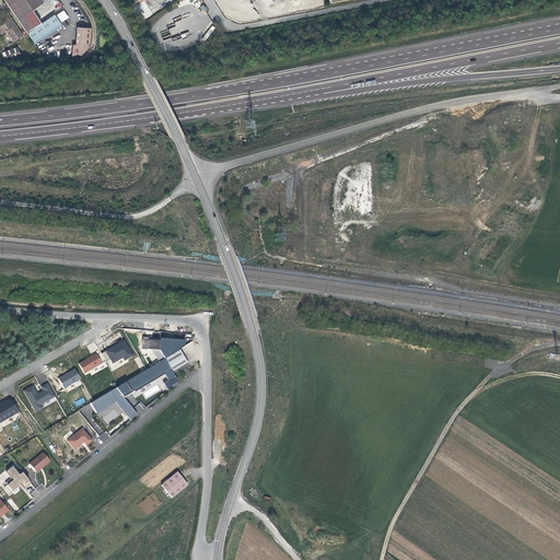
[(3,0),(19,22),(26,15),(44,3),(42,0),(3,0)]
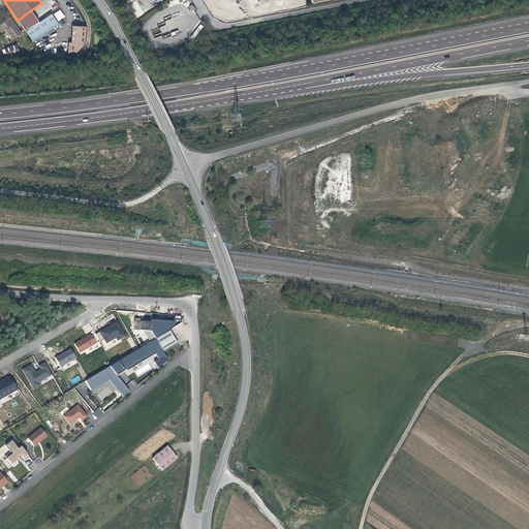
[(58,21),(64,17),(60,10),(54,14),(58,21)]
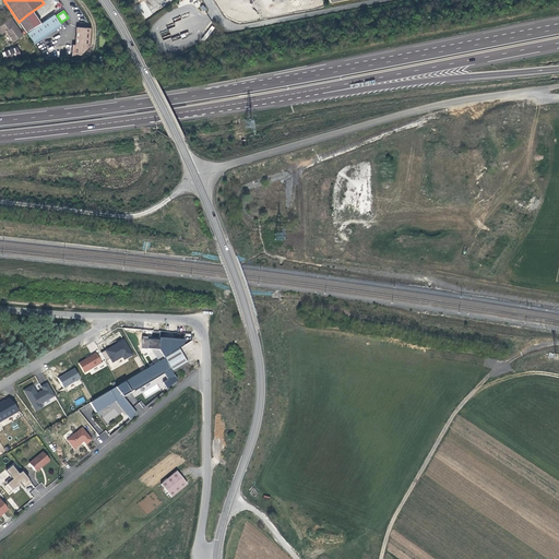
[(26,34),(34,45),(61,26),(54,14),(35,28),(26,34)]
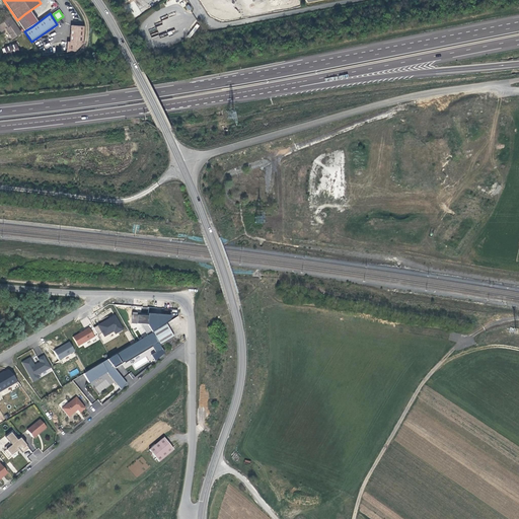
[(17,20),(24,31),(32,26),(24,14),(17,20)]
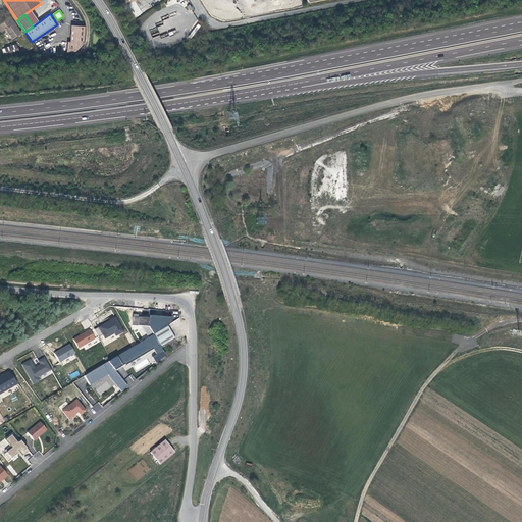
[(6,31),(13,40),(21,35),(10,18),(0,24),(0,31),(1,33),(6,31)]
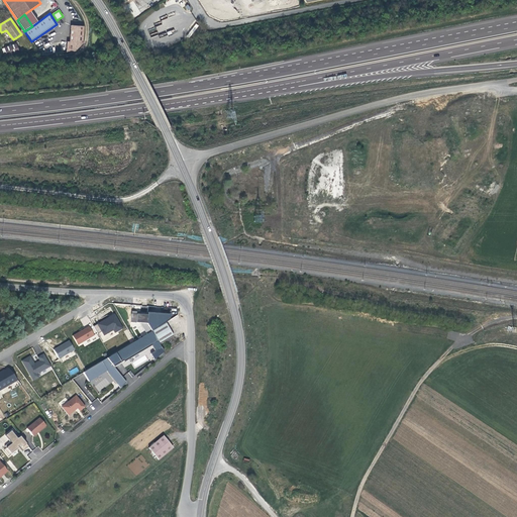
[(71,52),(74,50),(82,43),(85,27),(71,25),(68,41),(66,41),(64,53),(71,52)]
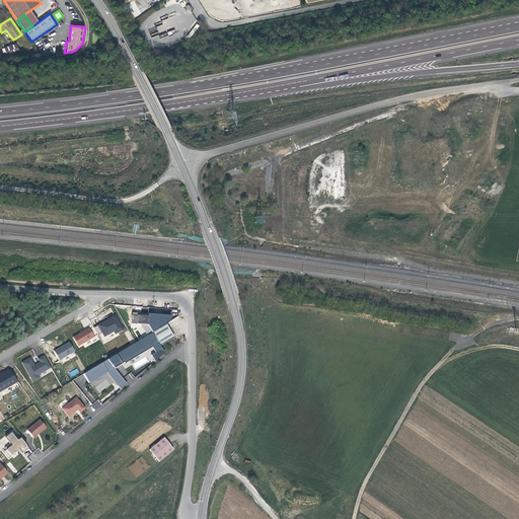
[(3,48),(6,55),(19,51),(17,44),(3,48)]
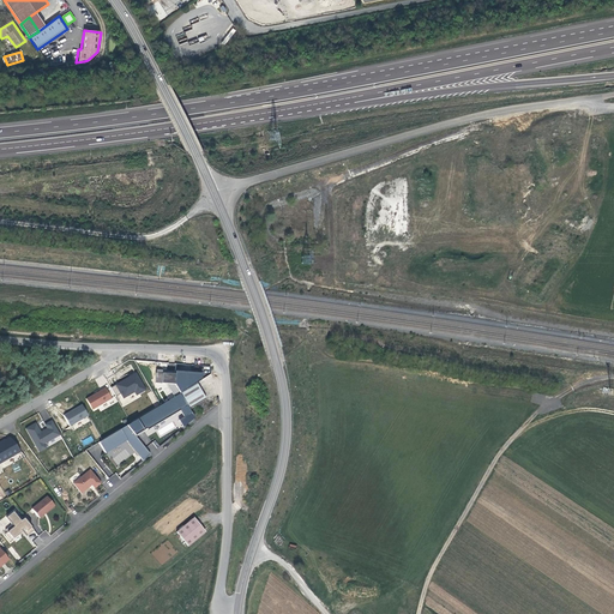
[(137,373),(116,385),(124,398),(136,392),(137,396),(146,390),(137,373)]
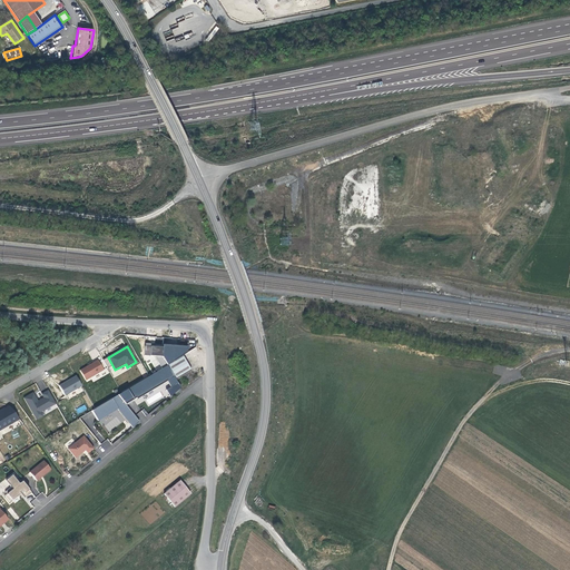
[(167,366),(176,381),(192,371),(183,356),(167,366)]
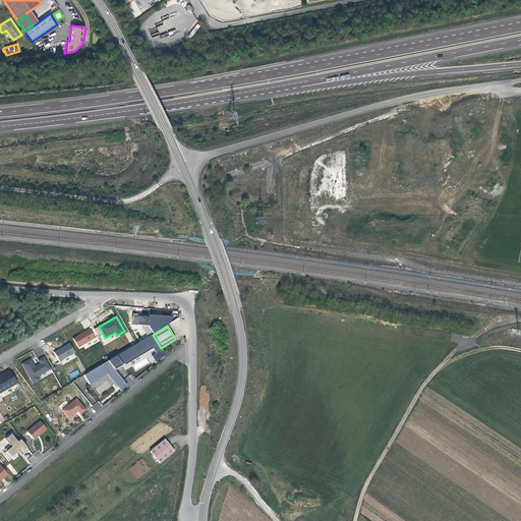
[(90,329),(73,338),(78,347),(95,338),(90,329)]
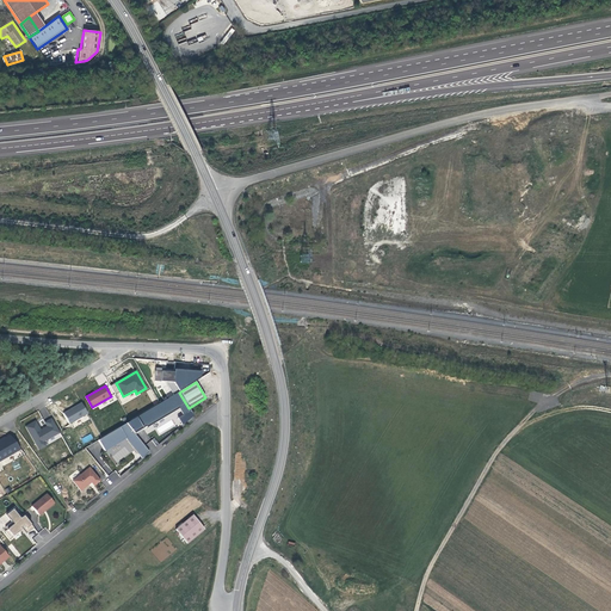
[(181,426),(193,417),(189,408),(179,393),(125,424),(134,434),(146,427),(147,429),(179,408),(183,415),(178,418),(181,426)]
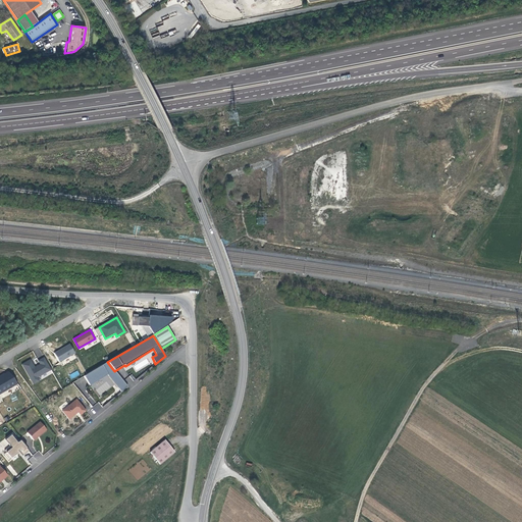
[(70,344),(54,353),(59,363),(75,354),(70,344)]
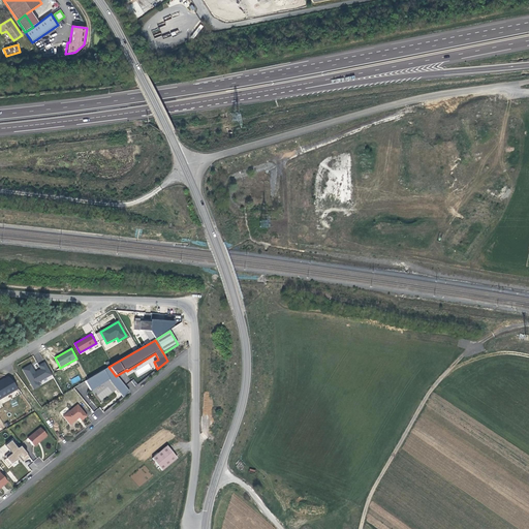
[(31,365),(23,369),(33,391),(40,386),(38,382),(53,375),(44,361),(38,365),(40,369),(35,372),(31,365)]
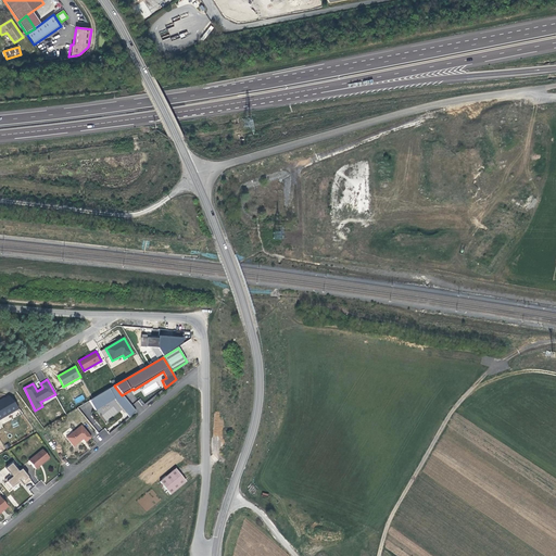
[(128,418),(136,412),(123,396),(122,395),(114,386),(89,401),(95,409),(114,397),(116,401),(115,402),(128,418)]
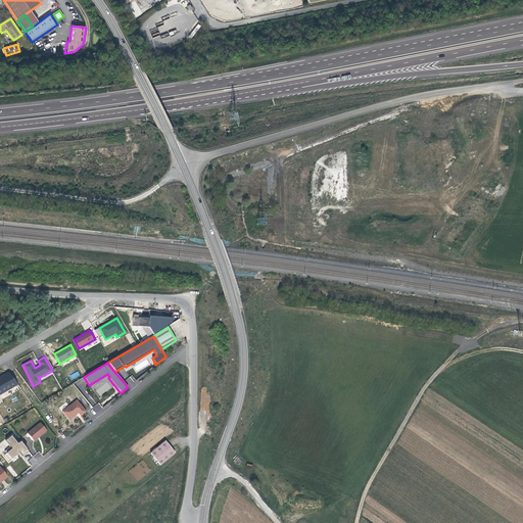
[(10,371),(0,376),(0,394),(17,385),(10,371)]
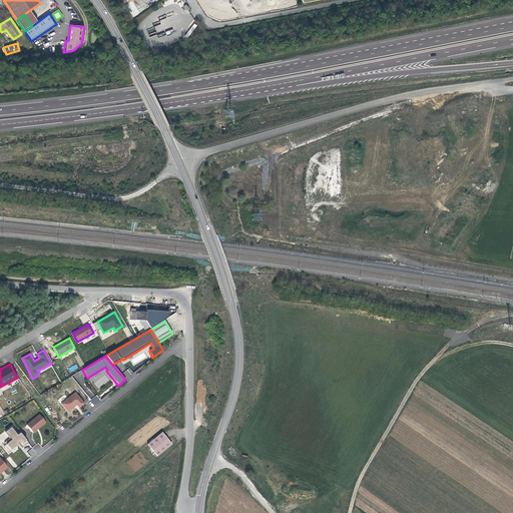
[(70,373),(78,369),(76,364),(68,369),(70,373)]
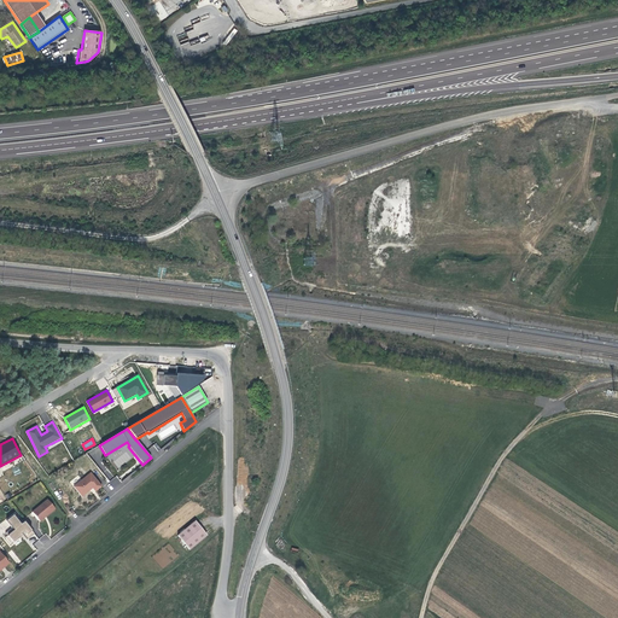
[(127,444),(128,447),(129,445),(127,442),(105,455),(106,456),(127,444)]
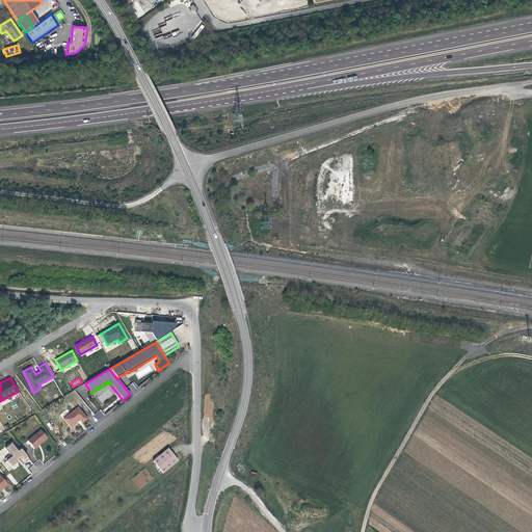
[(87,419),(81,413),(80,413),(76,408),(63,419),(71,427),(78,422),(77,421),(79,420),(79,421),(82,423),(87,419)]
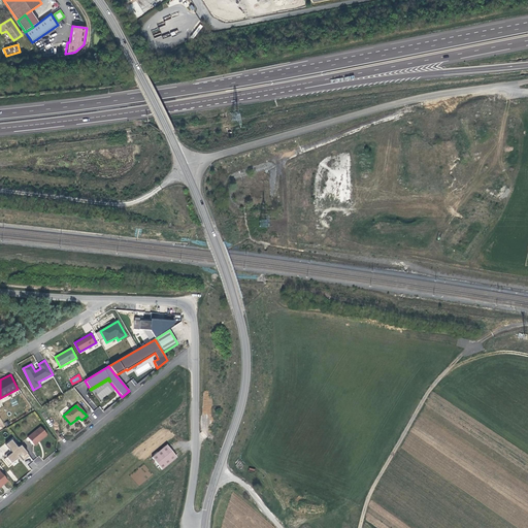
[(47,435),(40,427),(28,437),(34,446),(47,435)]
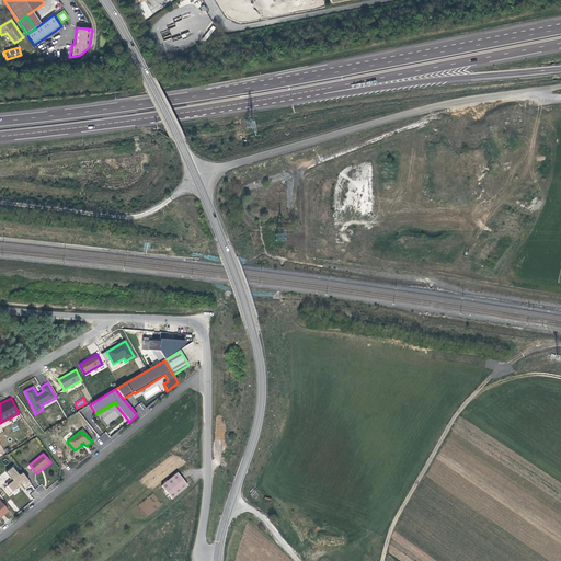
[(25,490),(31,484),(22,473),(19,477),(12,468),(6,473),(11,480),(6,484),(7,487),(4,489),(10,494),(20,487),(19,485),(21,484),(25,490)]
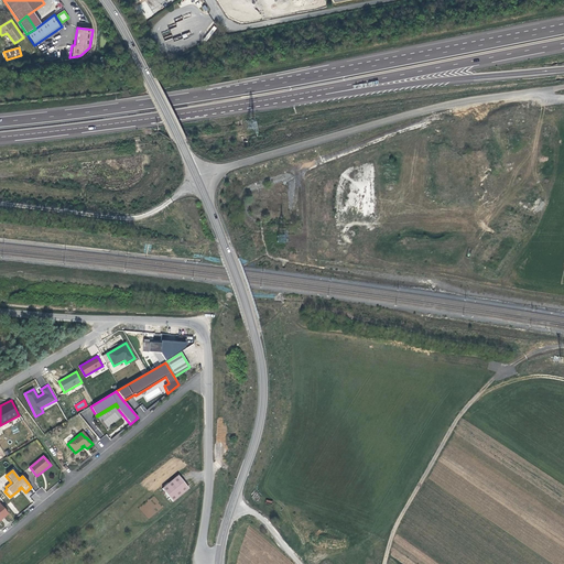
[(188,488),(177,476),(162,489),(173,502),(188,488)]
